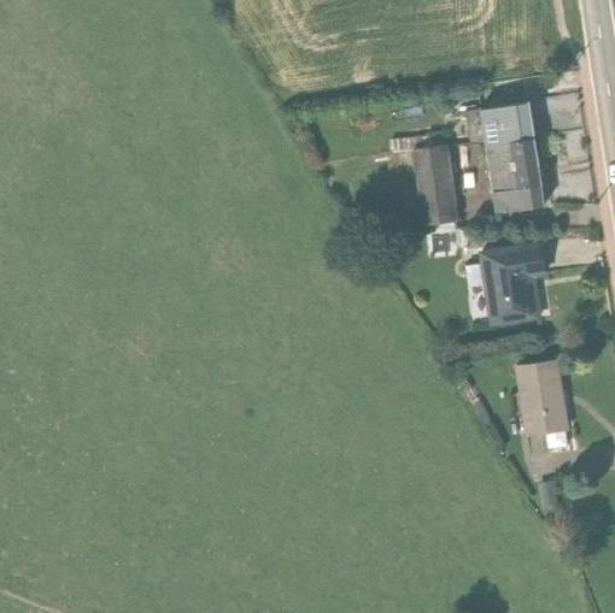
[(529,101),(480,110),(486,146),(534,139),(529,101)]
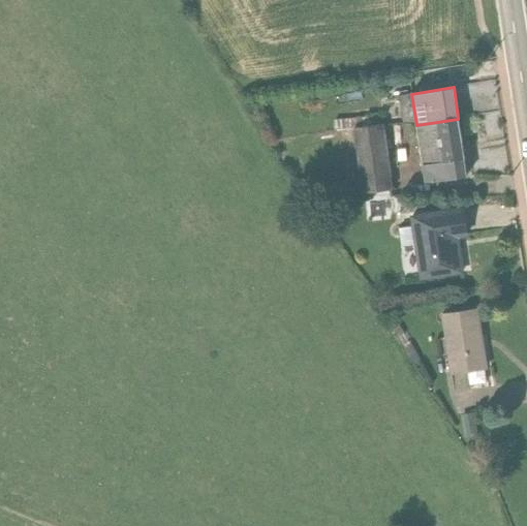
[(363,186),(393,184),(389,119),(359,121),(363,186)]
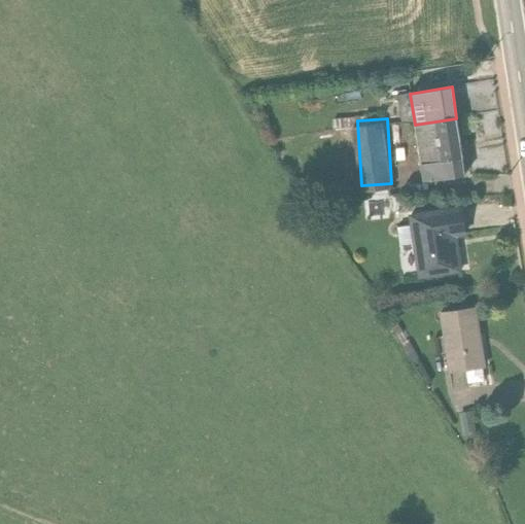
[(461,149),(456,118),(415,125),(419,155),(461,149)]
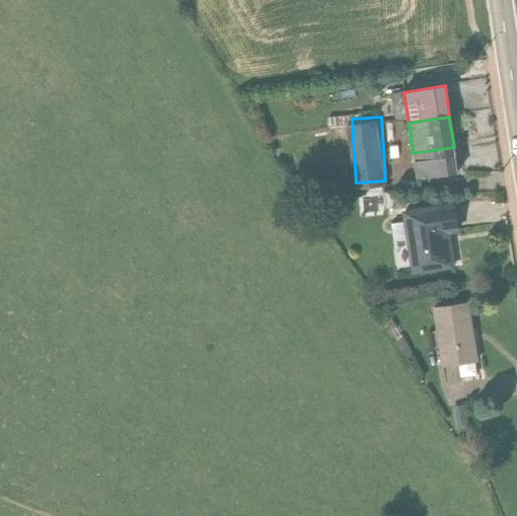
[(413,153),(417,179),(459,173),(454,147),(413,153)]
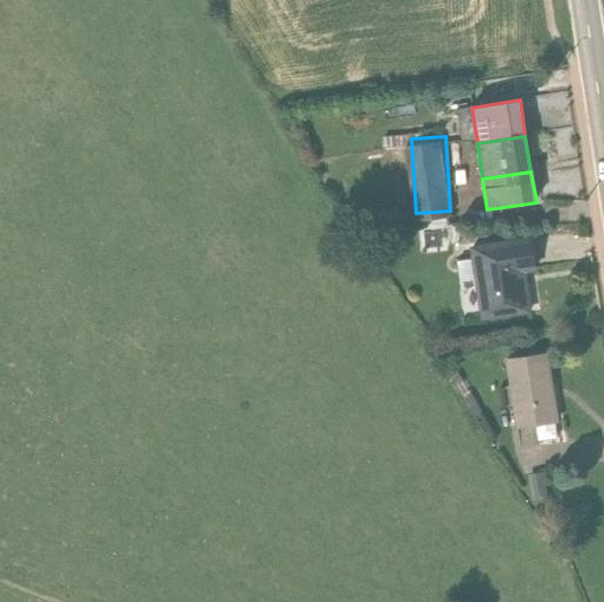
[(469,247),(481,321),(532,312),(526,273),(537,271),(531,238),(469,247)]
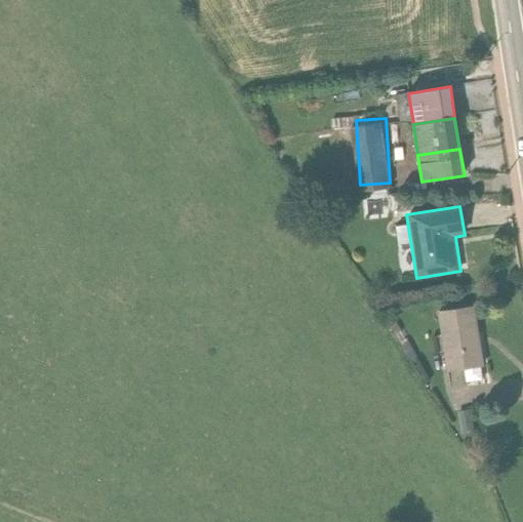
[(438,312),(446,371),(484,366),(475,306),(438,312)]
